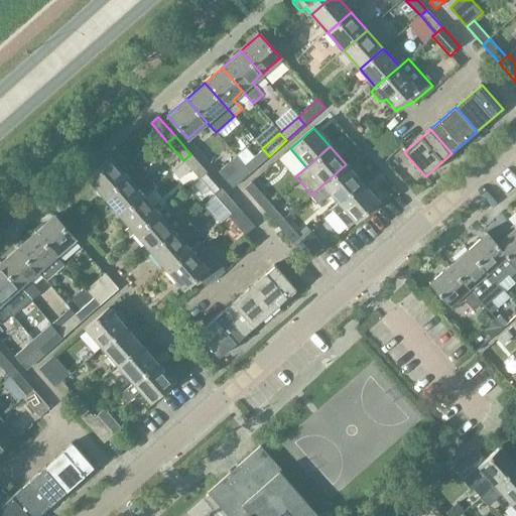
[(262,148),(244,164),(251,172),(269,156),(262,148)]
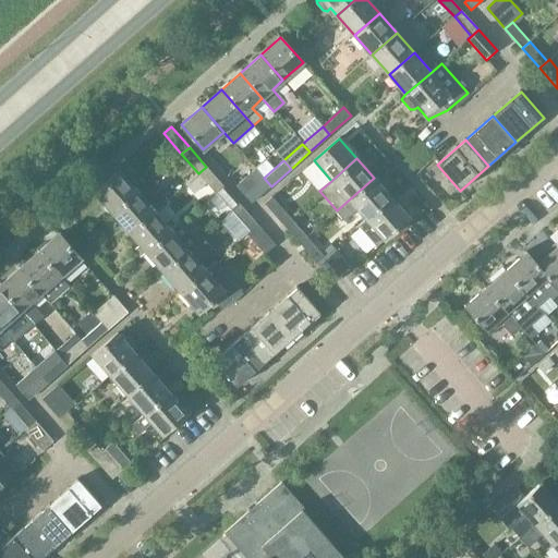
[(198,173),(216,193),(223,186),(206,167),(198,173)]
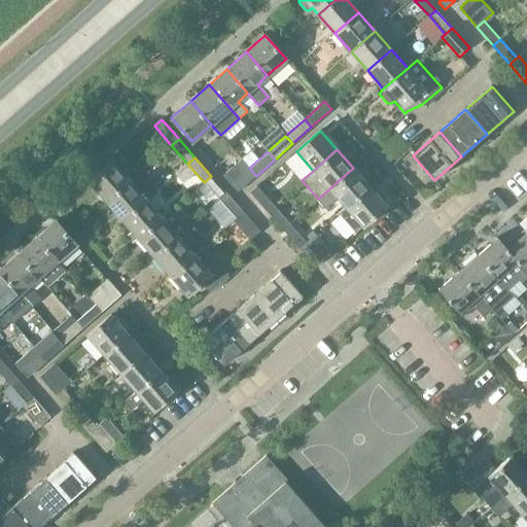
[(256,176),(249,168),(241,160),(222,176),(237,192),(256,176)]
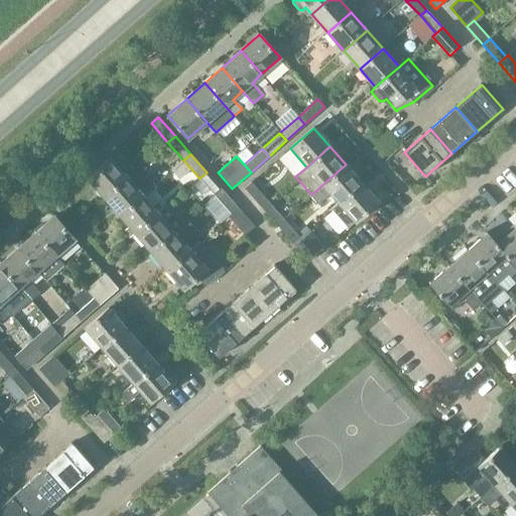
[(88,178),(104,198),(128,177),(111,158),(88,178)]
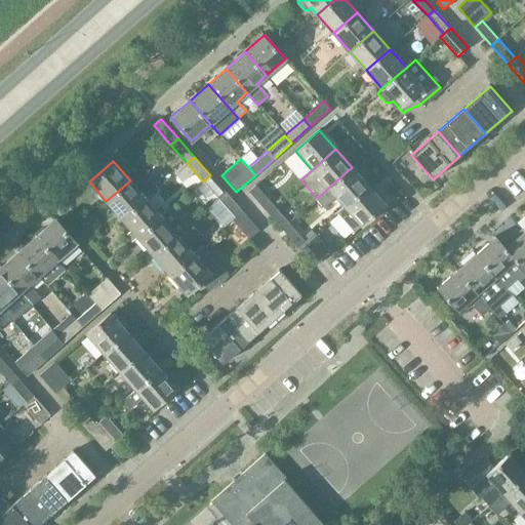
[(336,198),(344,206),(368,186),(352,167),(317,198),(314,201),(322,210),(336,198)]
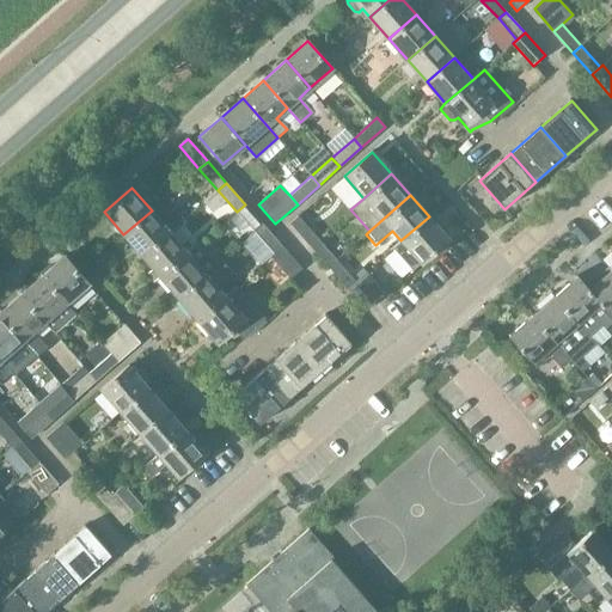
[(237,212),(256,233),(264,226),(245,204),(237,212)]
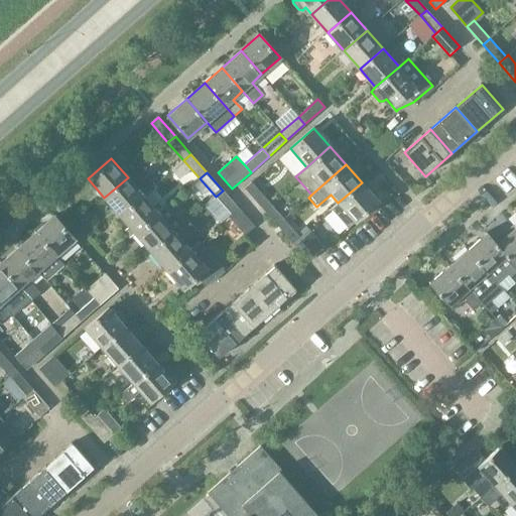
[(120,216),(143,196),(155,185),(146,176),(135,185),(128,177),(104,198),(120,216)]
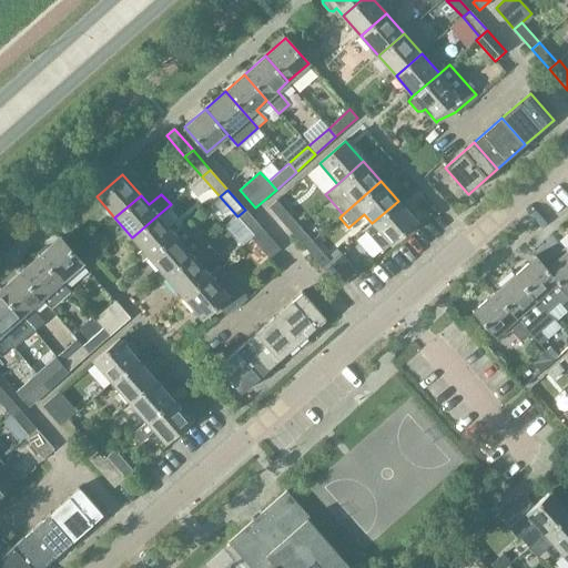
[(270,208),(287,229),(295,222),(277,201),(270,208)]
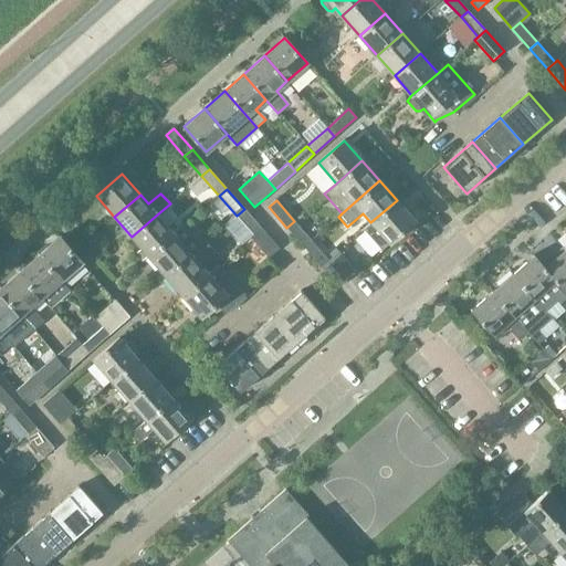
[(397,200),(370,222),(363,229),(381,250),(415,220),(397,200)]
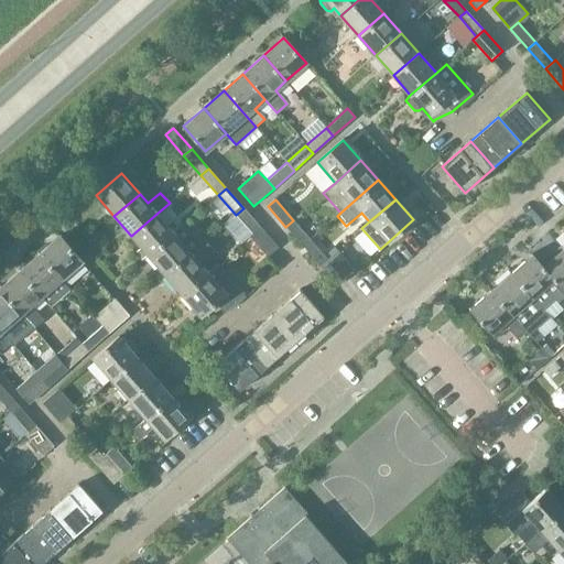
[(236,215),(253,234),(261,227),(243,208),(236,215)]
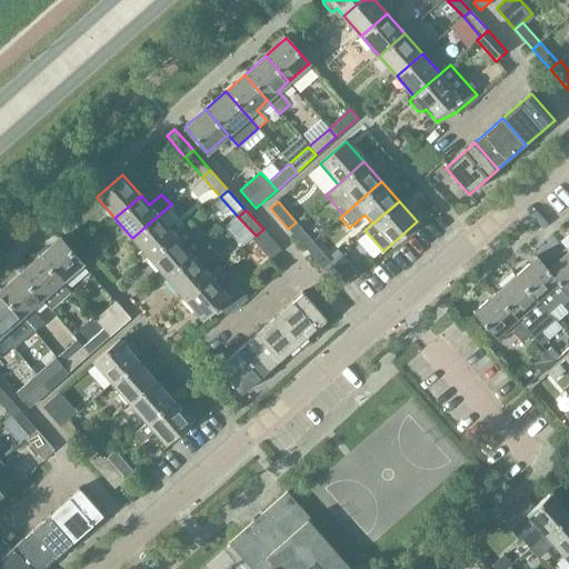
[(132,238),(150,258),(176,236),(158,216),(132,238)]
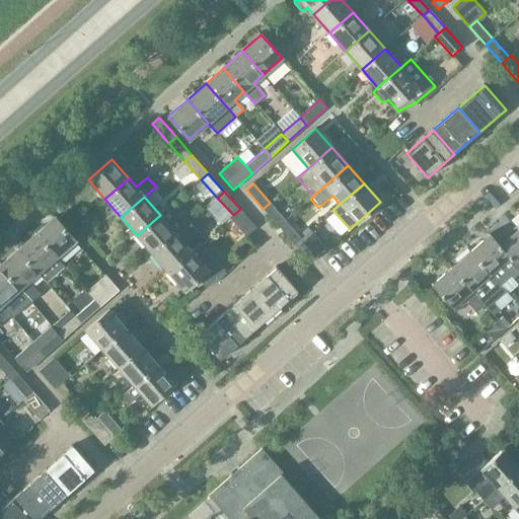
[(263,209),(279,226),(286,220),(270,203),(263,209)]
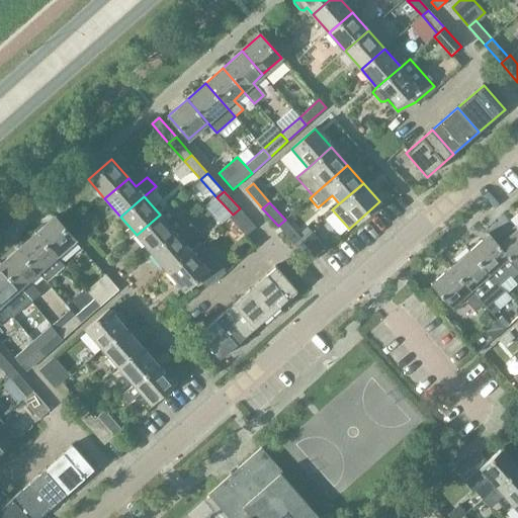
[(160,214),(137,235),(152,253),(188,222),(181,213),(177,217),(169,206),(160,214)]
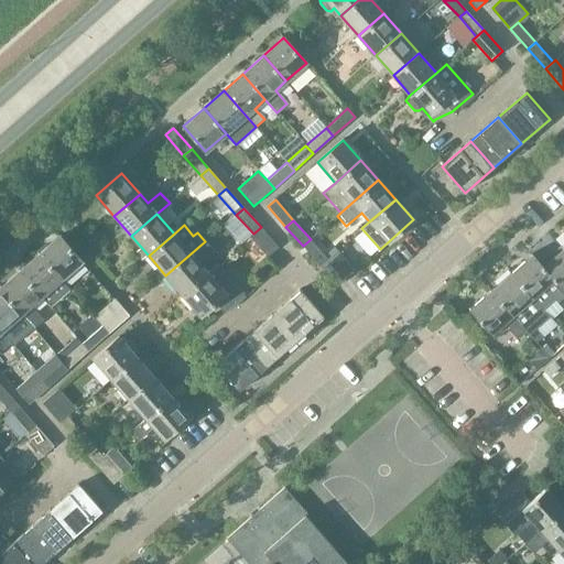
[(261,227),(253,234),(250,237),(268,258),(280,248),(261,227)]
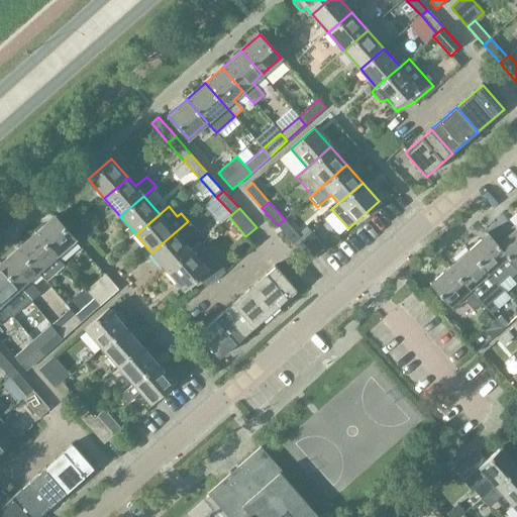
[(55,216),(35,232),(56,255),(75,239),(55,216)]
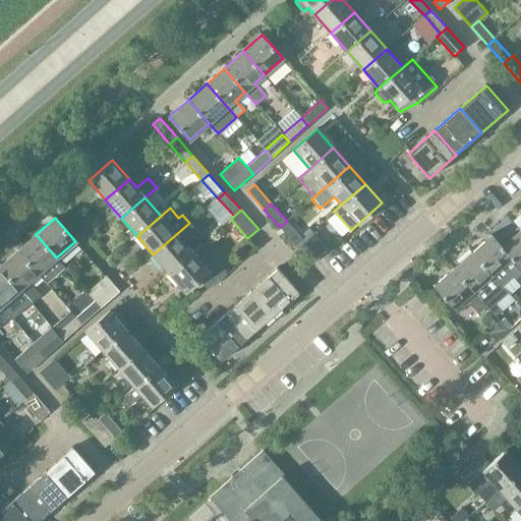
[(280,227),(296,246),(303,240),(287,221),(280,227)]
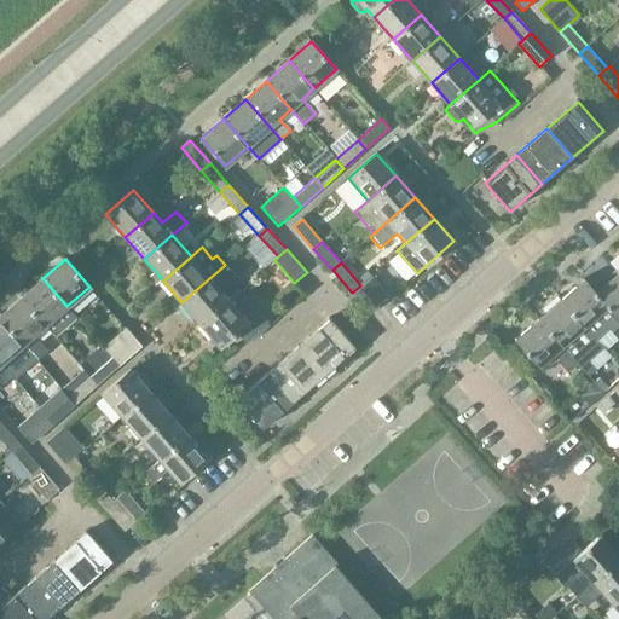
[(181,302),(201,324),(230,300),(220,290),(236,277),(225,265),(181,302)]
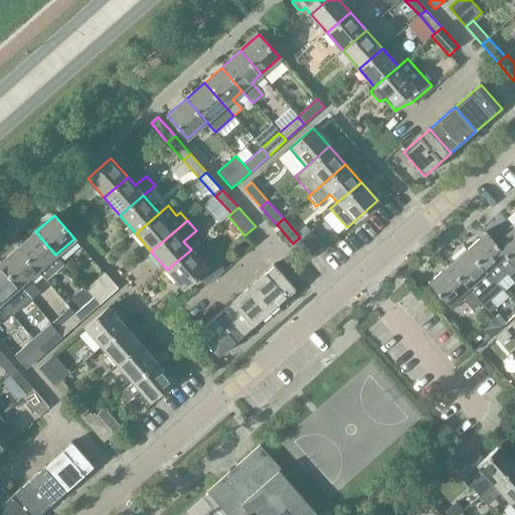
[(501,228),(491,237),(496,243),(496,244),(514,265),(514,227),(511,223),(506,228),(501,228)]
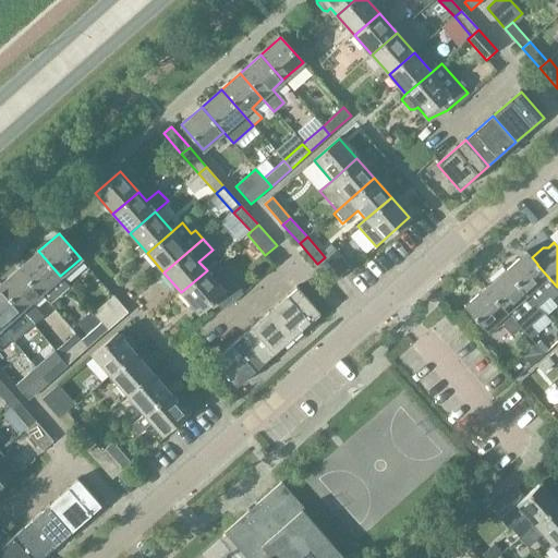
[(325,257),(317,264),(318,265),(322,269),(323,269),(335,283),(346,275),(352,268),(335,249),(328,254),(325,257)]
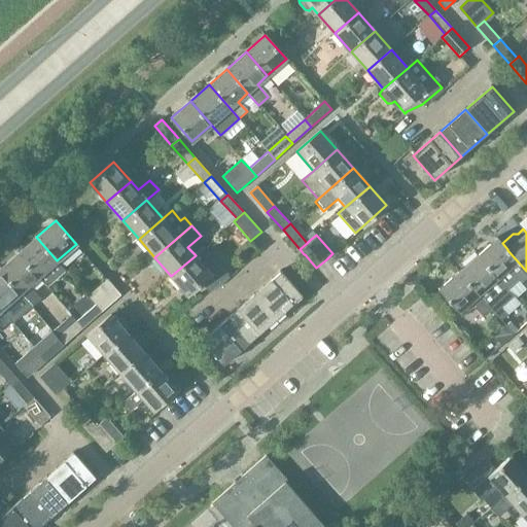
[(36,237),(18,253),(38,277),(46,286),(65,270),(57,260),(36,237)]
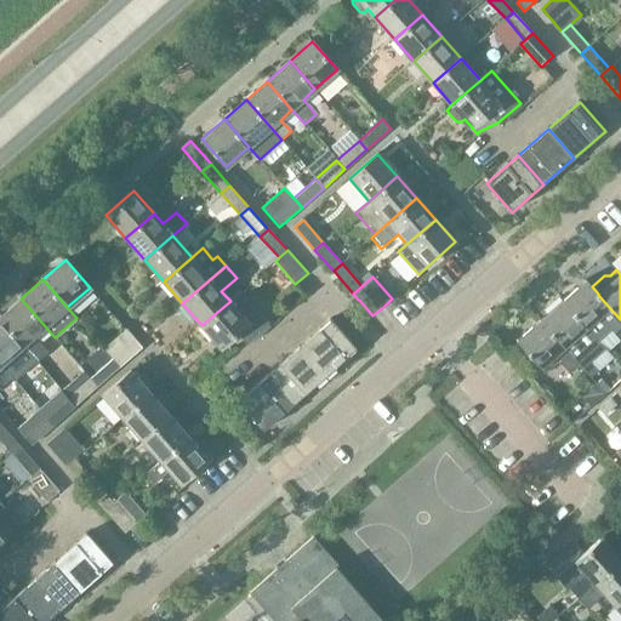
[(586,280),(563,300),(599,340),(610,330),(614,334),(620,328),(620,319),(598,295),(598,294),(592,286),(586,280)]
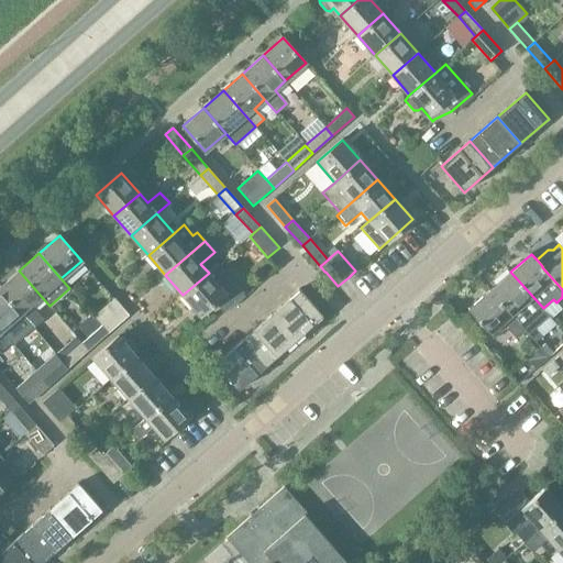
[(209,273),(183,295),(200,316),(216,302),(222,310),(244,290),(220,263),(209,273)]
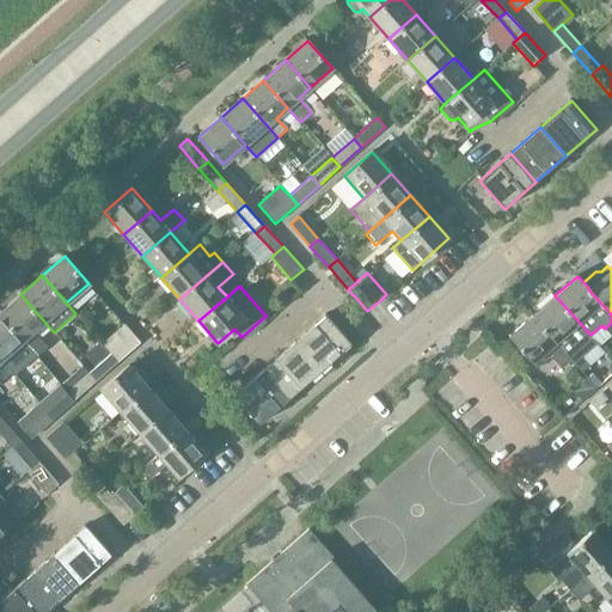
[(0,312),(0,314),(23,341),(36,356),(48,346),(34,331),(44,322),(20,294),(0,312)]
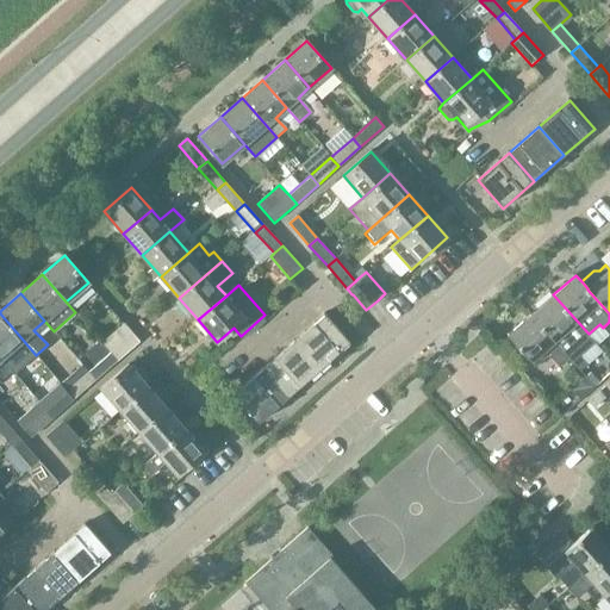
[(553,294),(530,315),(570,358),(582,372),(589,366),(580,356),(596,342),(589,334),(553,294)]
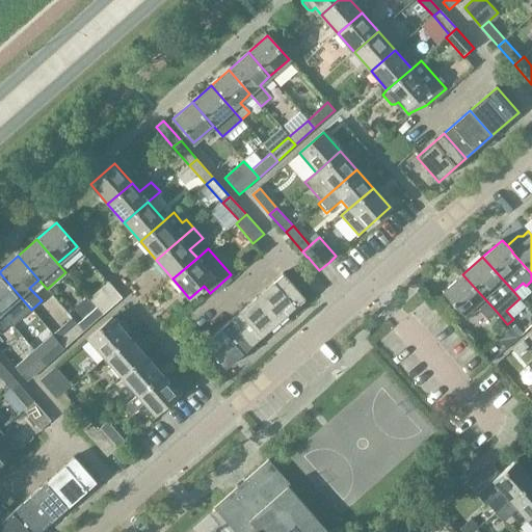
[(0,273),(0,312),(1,313),(14,327),(17,323),(18,318),(15,315),(26,304),(20,296),(0,273)]
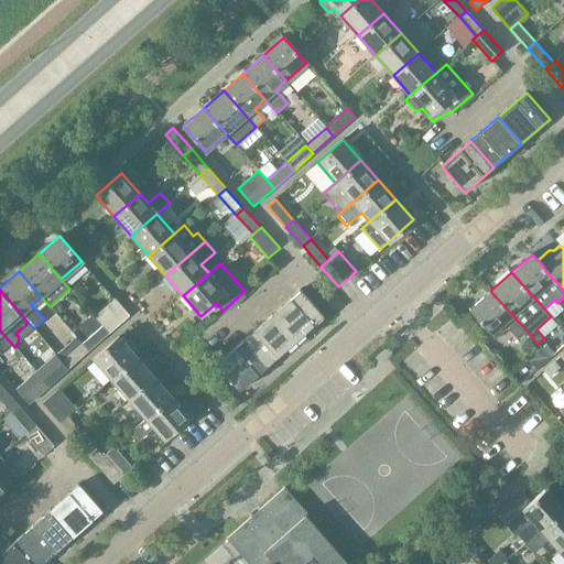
[(301,291),(272,316),(295,342),(324,317),(301,291)]
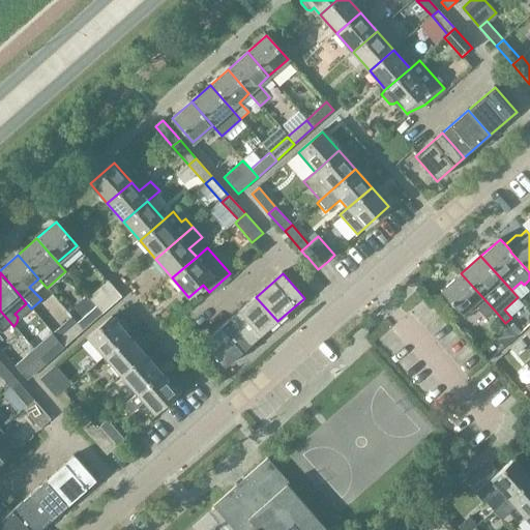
[(486,319),(495,311),(461,273),(441,291),(466,319),(477,310),(486,319)]
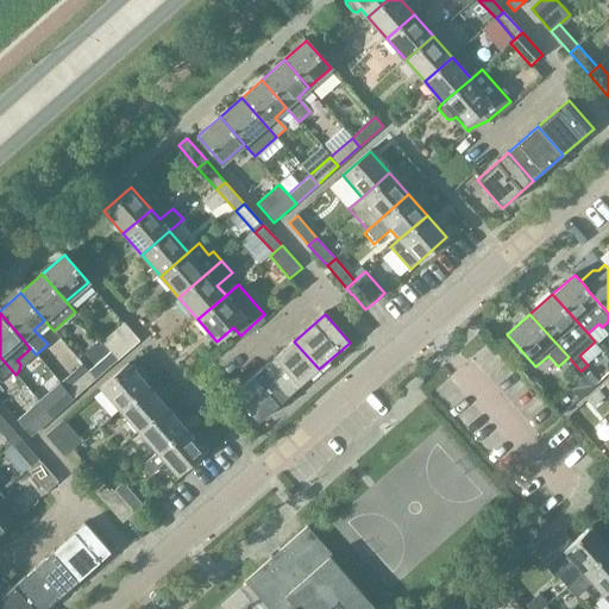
[(126,325),(104,345),(110,352),(117,359),(135,344),(139,340),(132,332),(126,325)]
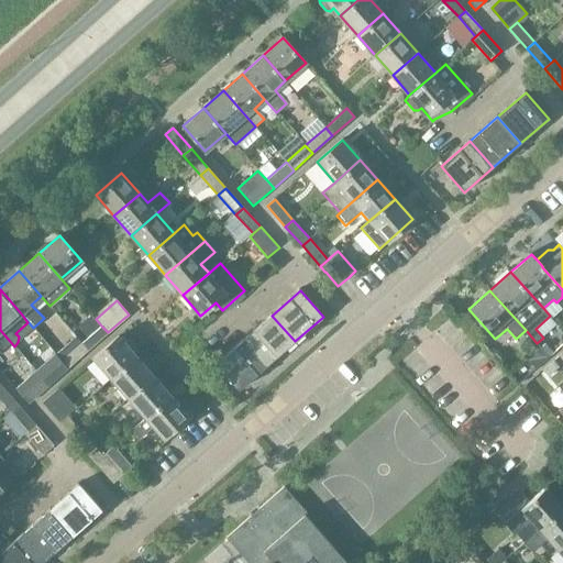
[(272,316),(244,340),(267,365),(295,341),(272,316)]
